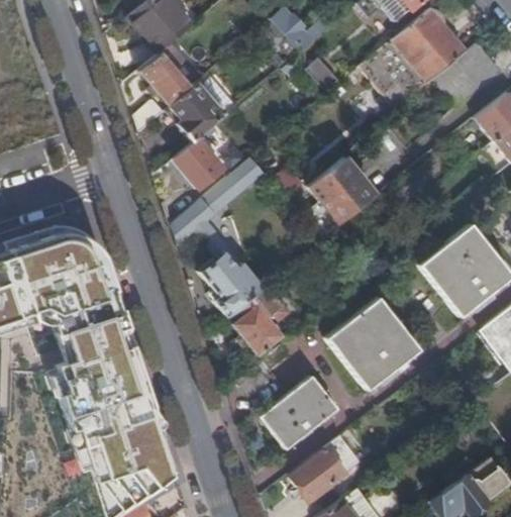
[(146,0),(139,6),(128,15),(160,54),(162,52),(192,26),(170,0),(146,0)]
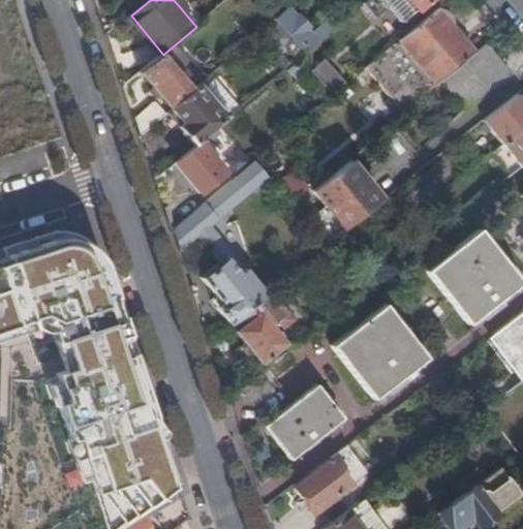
[(395,0),(408,16),(421,6),(414,0),(395,0)]
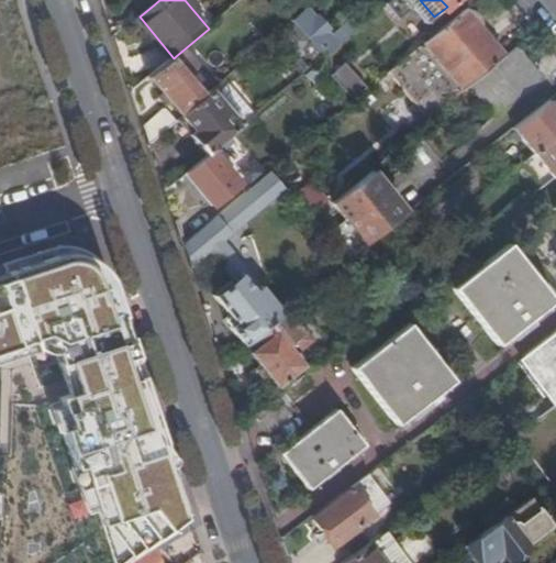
[(465,0),(441,0),(447,7),(452,12),(465,0)]
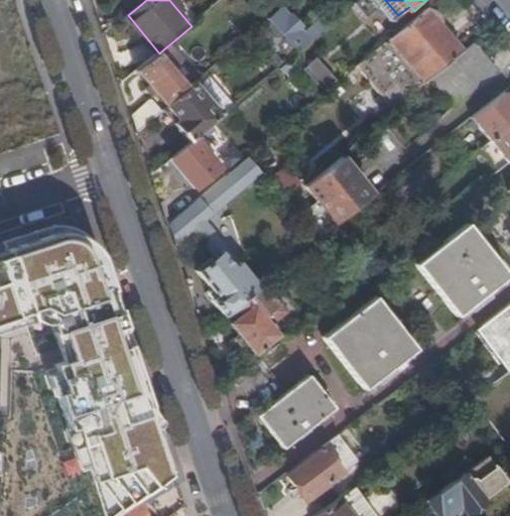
[(275,17),(273,19),(301,50),(327,29),(320,21),(306,32),(304,30),(307,27),(296,15),(293,17),(285,8),(275,17)]
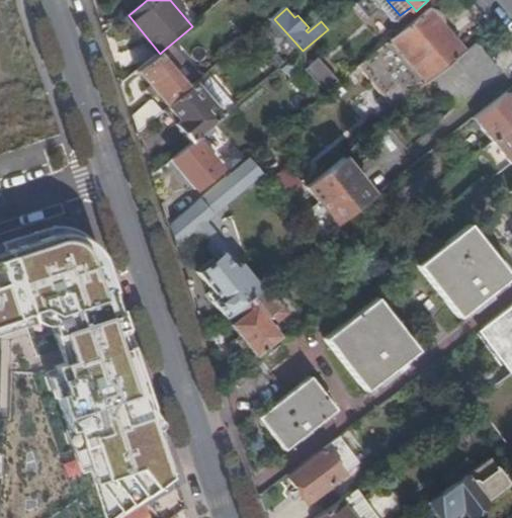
[(438,76),(468,52),(432,8),(412,24),(386,47),(362,66),(399,109),(438,76)]
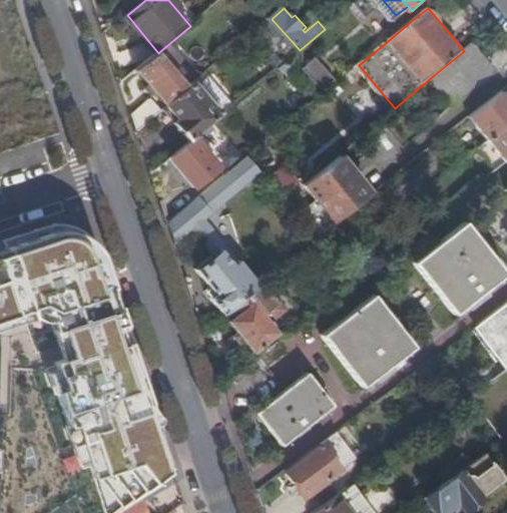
[(400,14),(373,36),(382,46),(408,24),(400,14)]
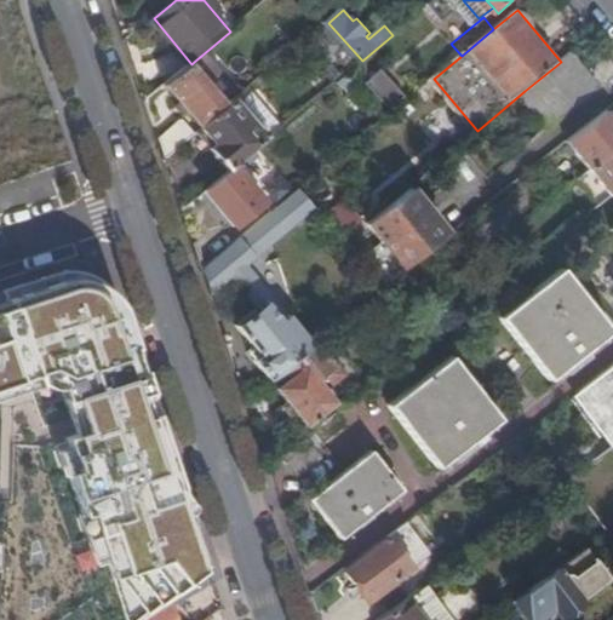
[(605,87),(576,50),(561,62),(525,91),(555,128),(605,87)]
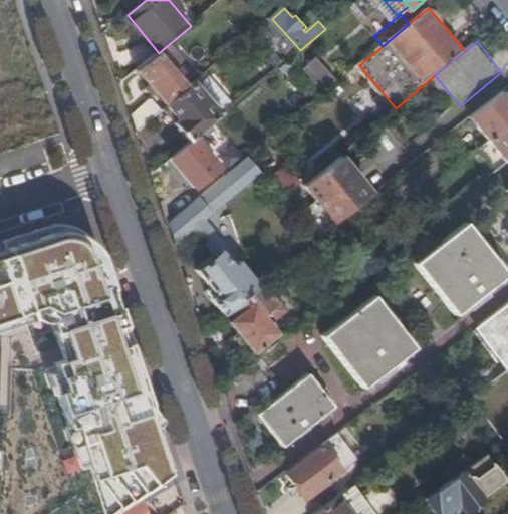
[(159,53),(139,69),(171,105),(192,87),(161,51),(159,53)]
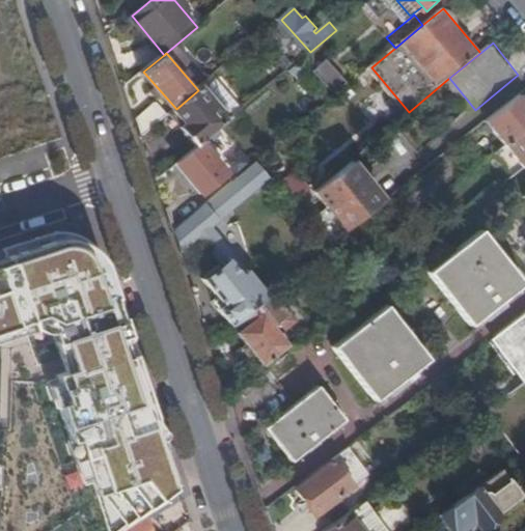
[(336,57),(320,64),(331,89),(348,82),(336,57)]
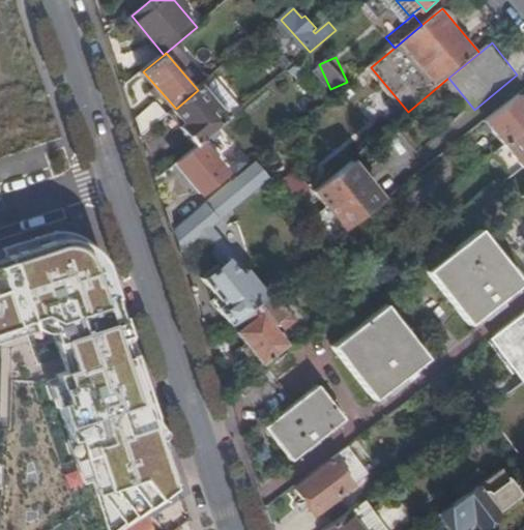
[(301,62),(293,69),(302,80),(311,72),(301,62)]
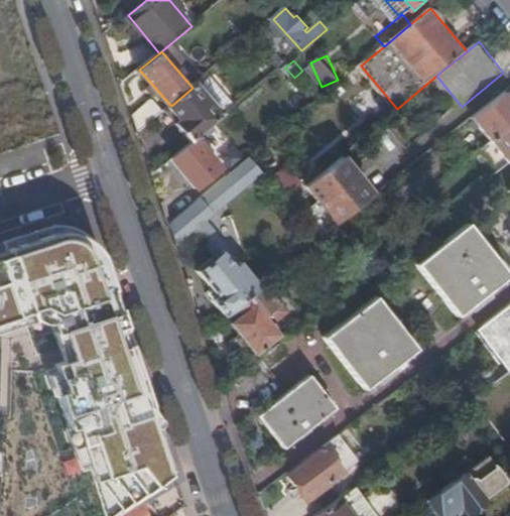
[(193,88),(171,106),(182,119),(178,123),(194,141),(211,126),(225,115),(198,83),(193,88)]
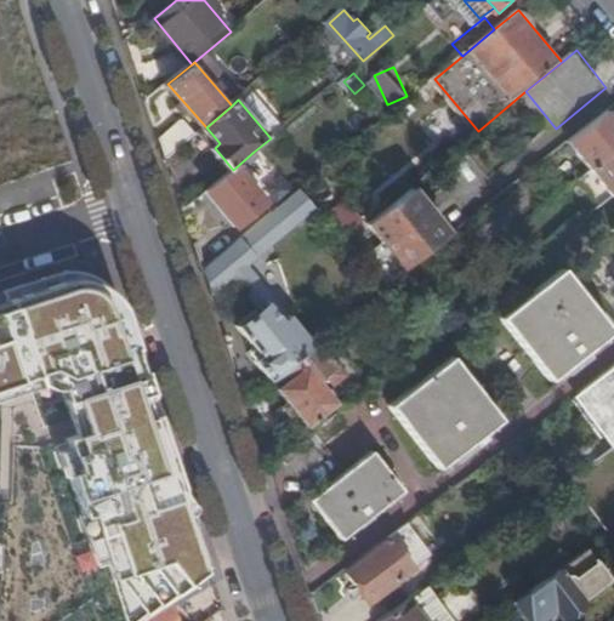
[(595,167),(613,152),(613,110),(612,109),(574,140),(595,167)]
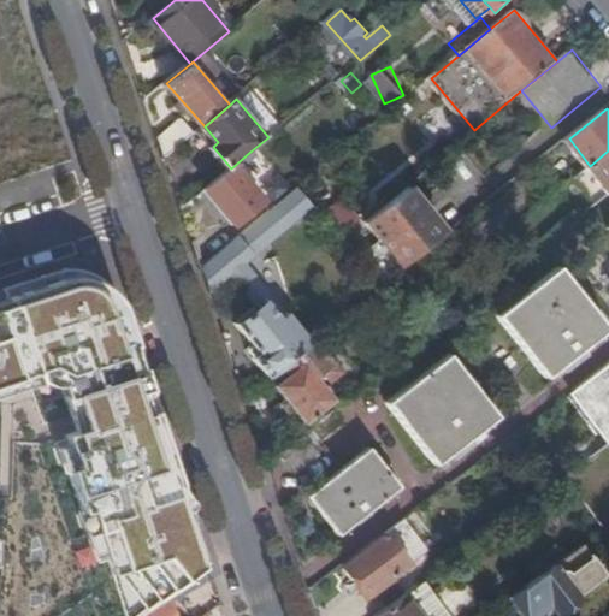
[(55,119),(0,134),(0,184),(69,167),(55,119)]
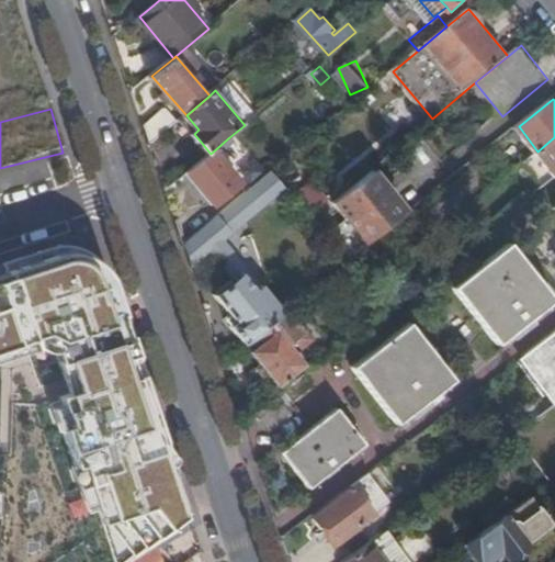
[(167,109),(147,124),(155,143),(180,121),(170,109),(167,109)]
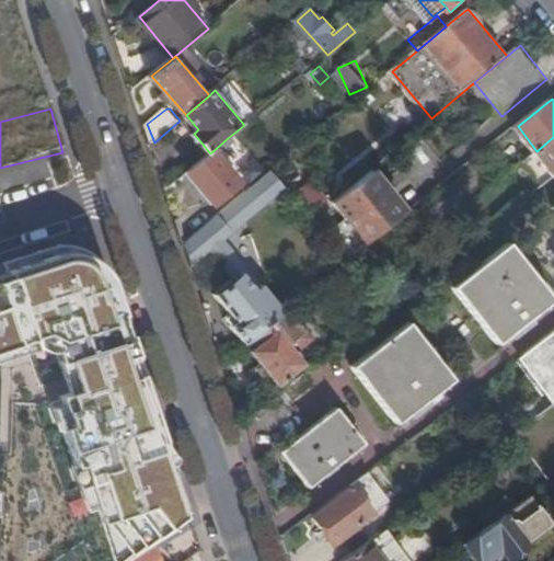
[(198,129),(186,115),(181,119),(194,134),(198,129)]
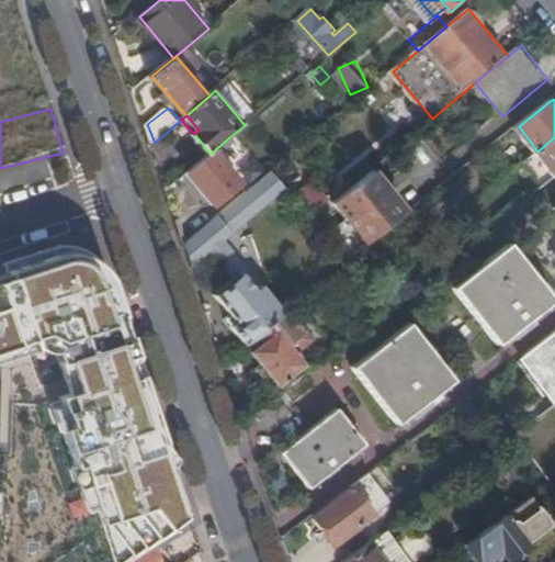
[(211,154),(190,170),(218,203),(242,182),(219,155),(235,143),(229,137),(211,154)]
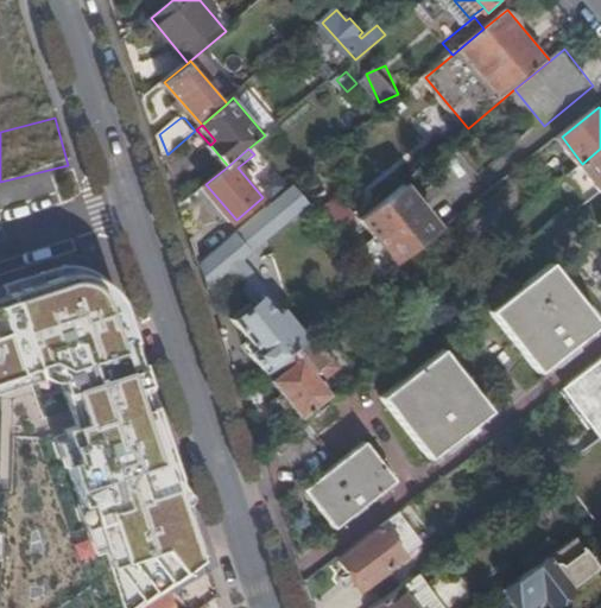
[(593,200),(600,194),(600,149),(582,164),(571,172),(593,200)]
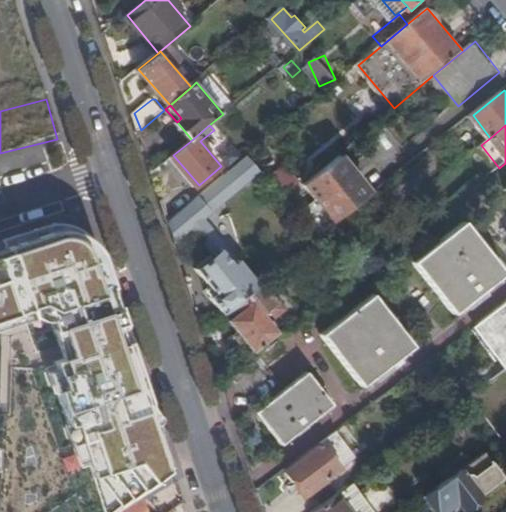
[(230,172),(243,187),(263,170),(250,155),(230,172)]
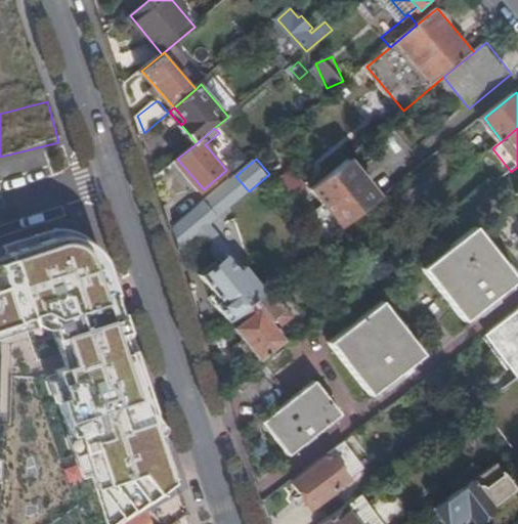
[(352,159),(315,189),(328,205),(332,202),(348,221),(381,193),(352,159)]
